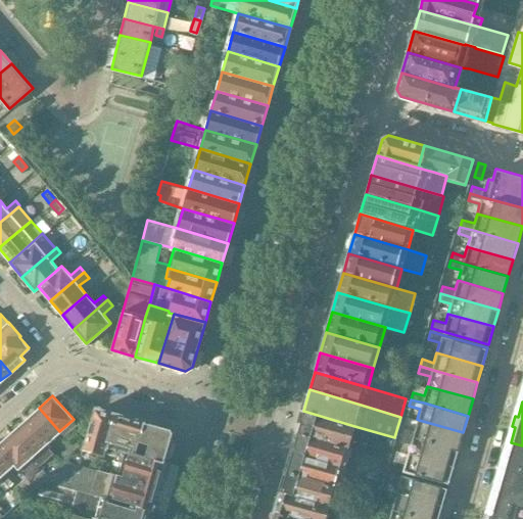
[(39,408),(26,419),(46,443),(59,431),(39,408)]
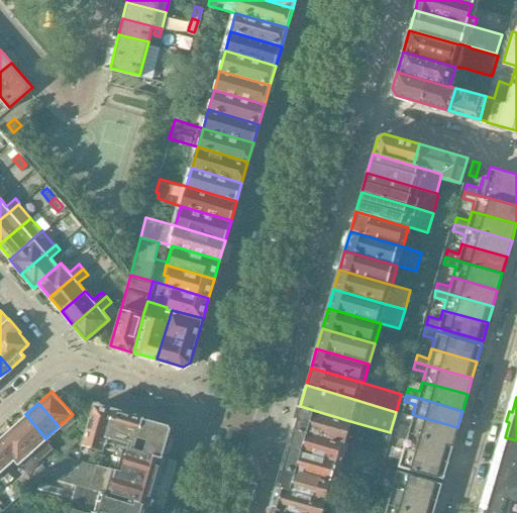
[(114,409),(94,404),(82,444),(103,449),(105,441),(114,409)]
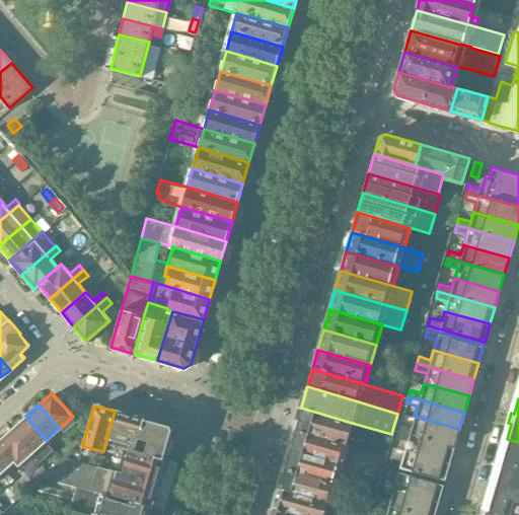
[(391,434),(352,423),(301,408),(295,429),(345,444),(348,445),(385,456),(391,434)]
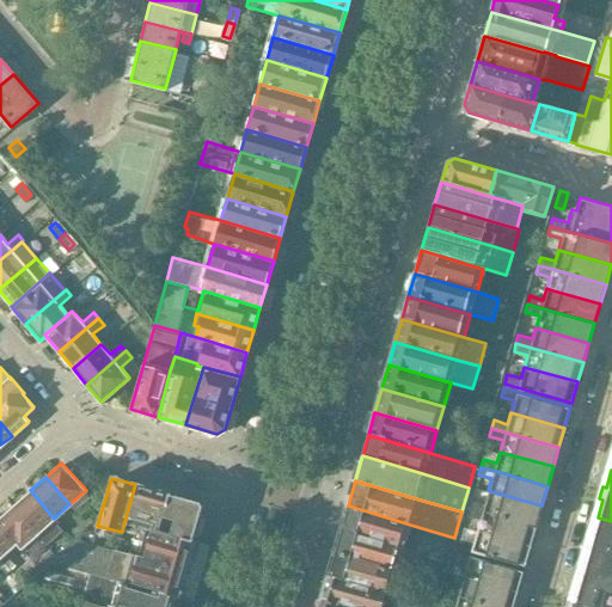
[(161,533),(172,495),(135,484),(124,522),(145,528),(161,533)]
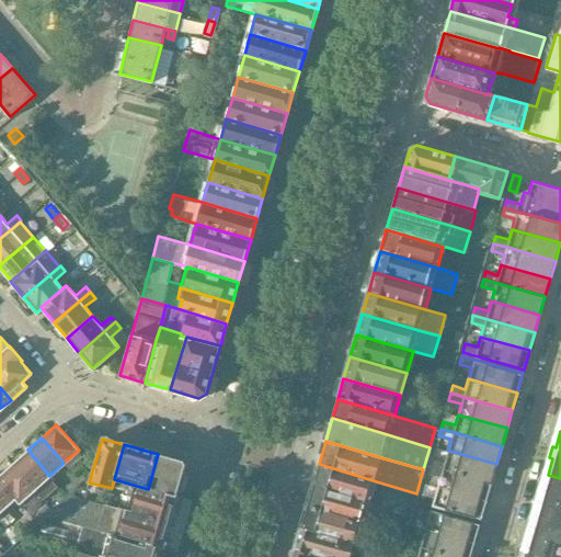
[(27,450),(12,463),(34,489),(43,498),(57,485),(49,476),(27,450)]
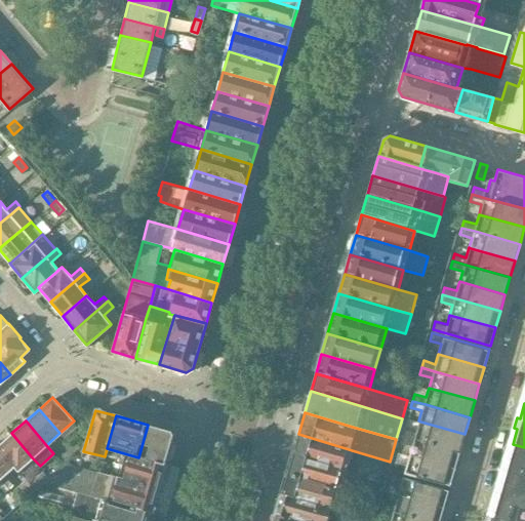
[(465,434),(420,422),(418,421),(416,431),(404,428),(402,434),(415,438),(459,450),(465,434)]
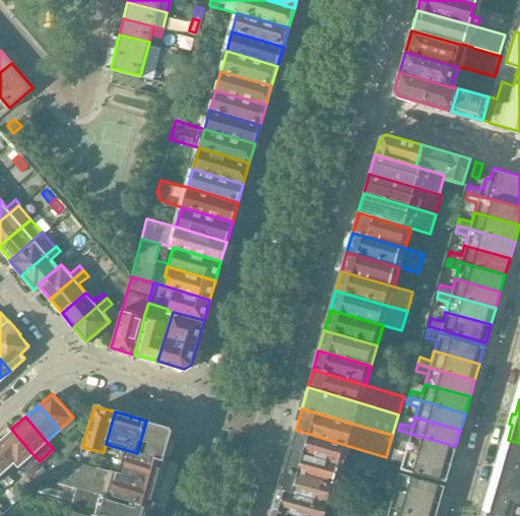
[(164,460),(171,434),(167,427),(146,421),(137,453),(164,460)]
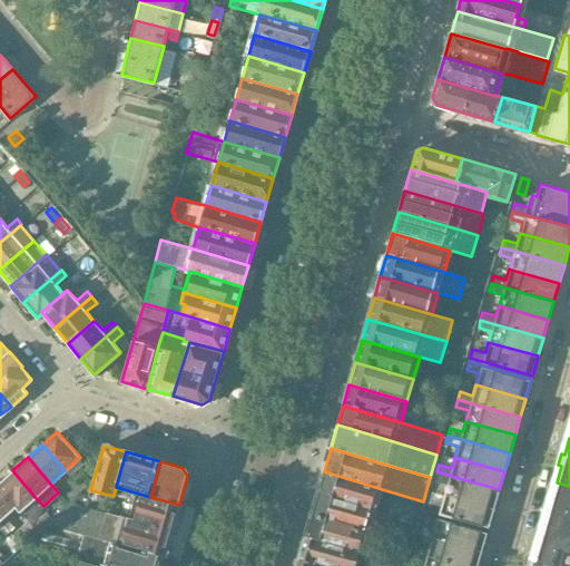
[(12,470),(0,481),(0,487),(16,506),(20,510),(35,497),(12,470)]
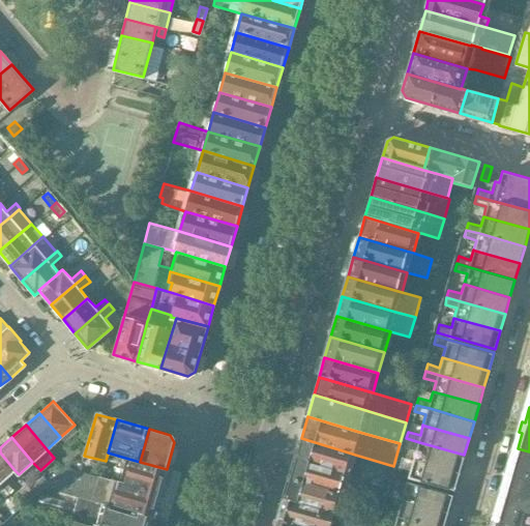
[(349,474),(355,455),(352,454),(301,438),(295,459),(349,474)]
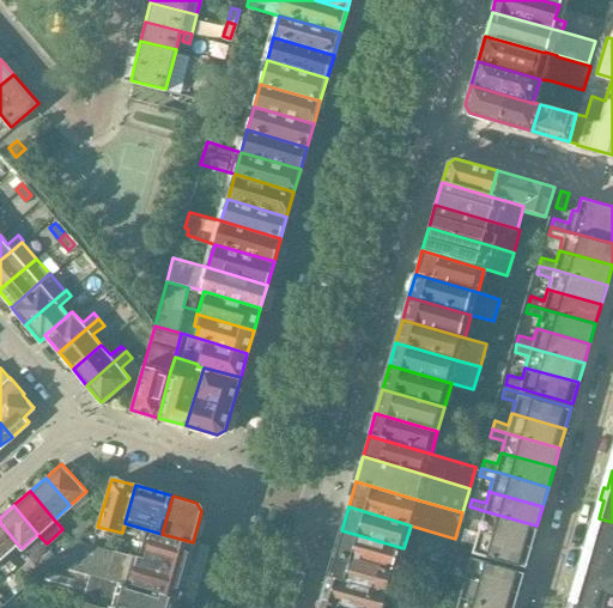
[(536,526),(485,511),(469,506),(467,515),(481,518),(478,530),(532,546),(536,526)]
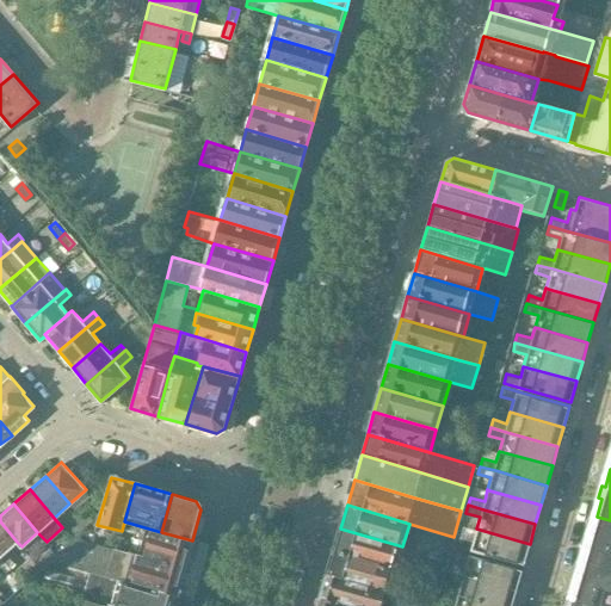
[(93,508),(82,518),(87,524),(98,514),(93,508)]
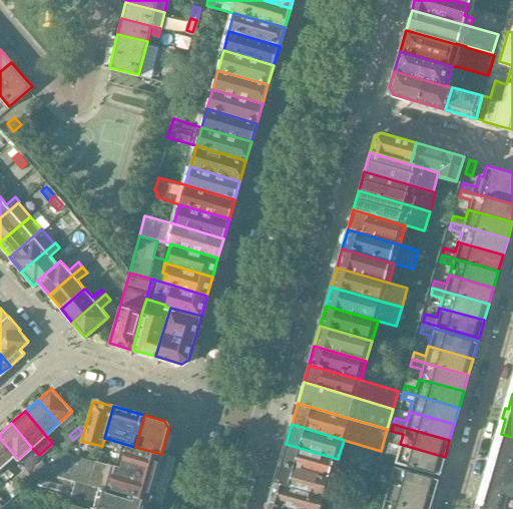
[(493,459),(489,475),(512,481),(512,437),(501,434),(496,450),(493,449),(491,458),(493,459)]
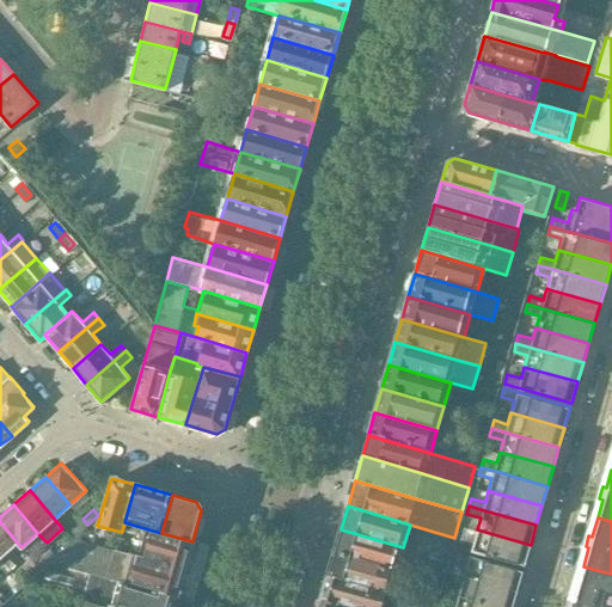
[(77,534),(87,525),(83,519),(72,528),(77,534)]
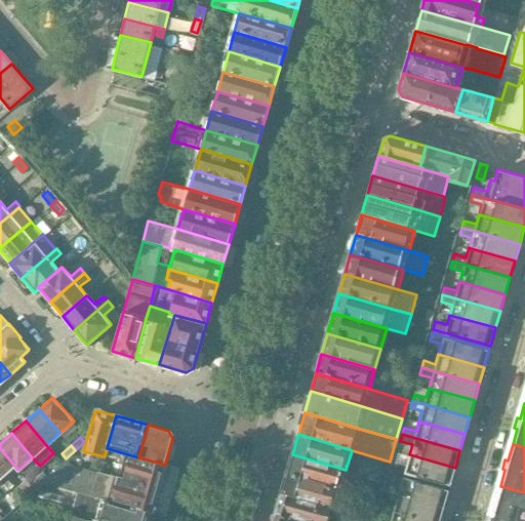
[(14,466),(0,448),(0,476),(9,487),(13,483),(5,474),(14,466)]
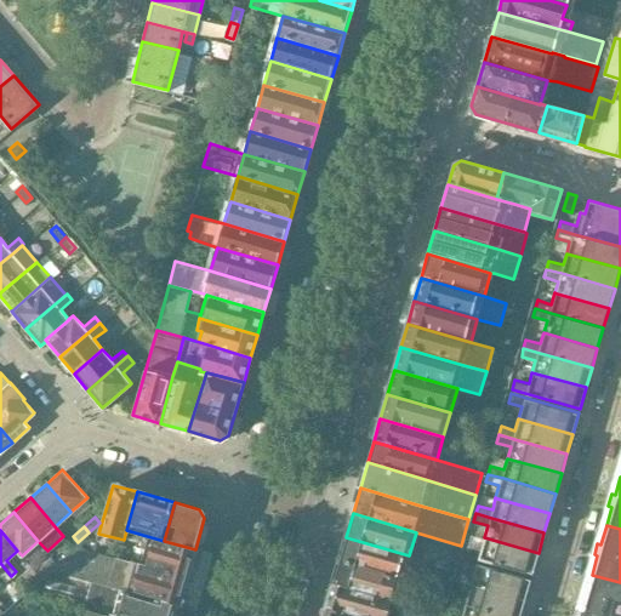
[(187,576),(195,549),(164,541),(147,536),(140,563),(146,564),(187,576)]
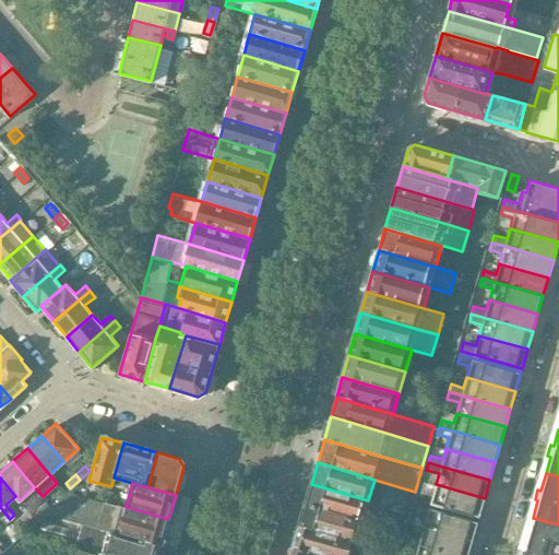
[(368,500),(311,484),(306,505),(363,521),(368,500)]
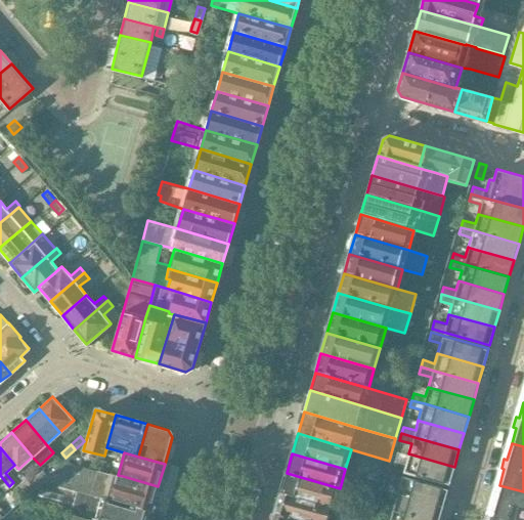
[(454,467),(408,453),(405,463),(394,460),(391,468),(449,484),(454,467)]
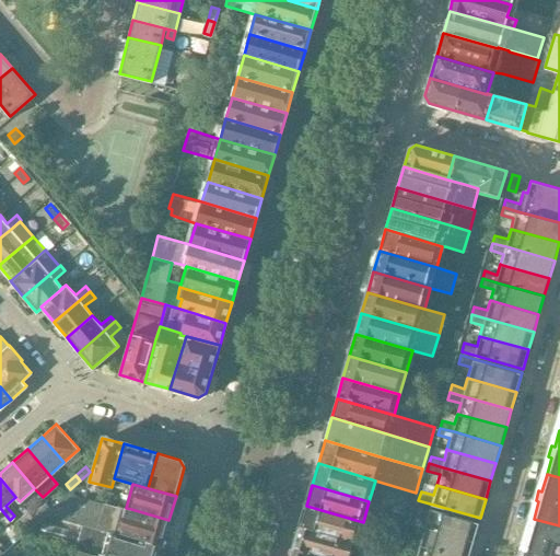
[(168,520),(131,509),(126,508),(114,505),(70,493),(47,513),(106,530),(118,533),(161,545),(168,520)]
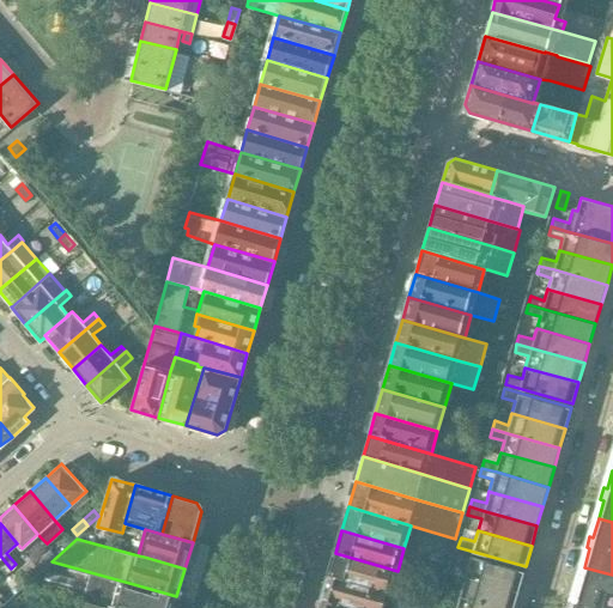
[(55,554),(50,548),(40,558),(44,564),(55,554)]
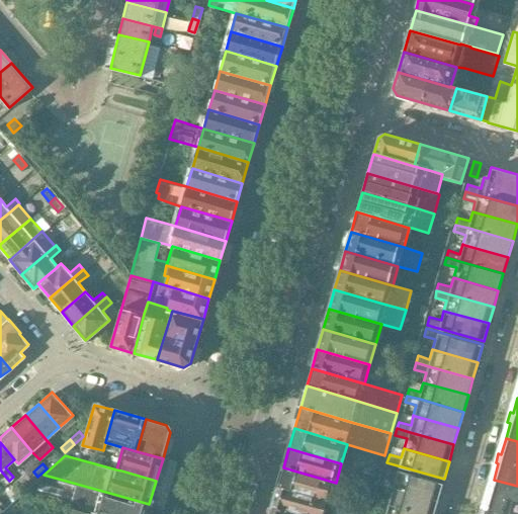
[(443,483),(399,469),(385,466),(383,474),(396,478),(393,487),(438,500),(443,483)]
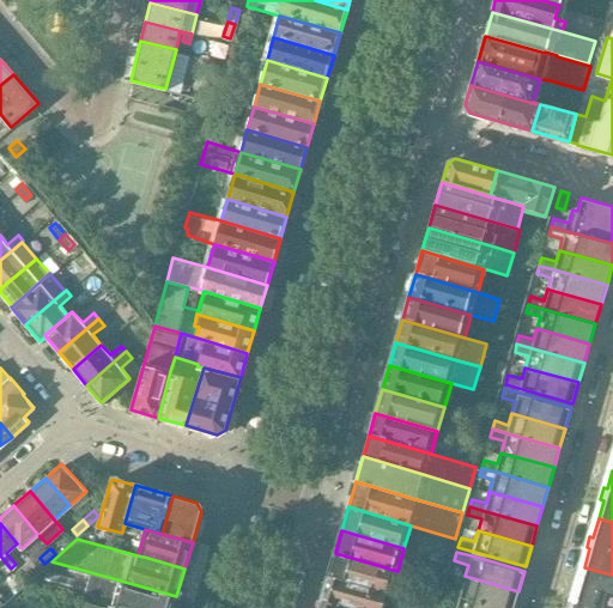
[(398,571),(335,553),(328,576),(386,593),(390,594),(398,571)]
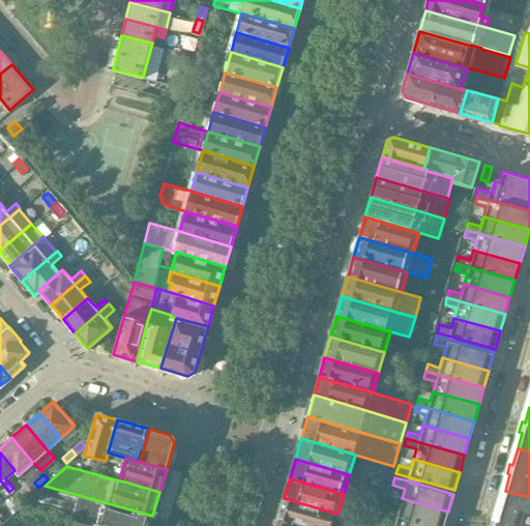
[(9,492),(0,480),(0,488),(5,495),(9,492)]
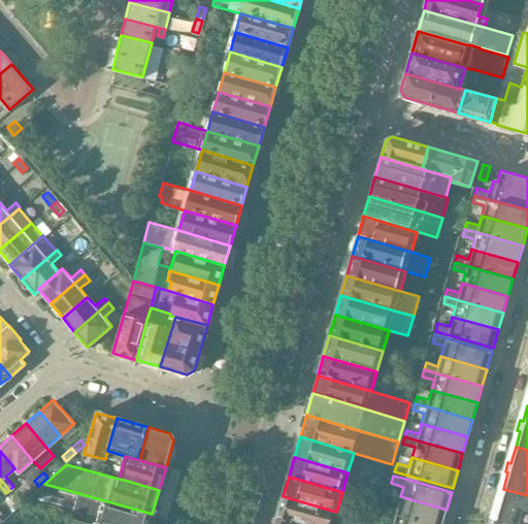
[(527,523),(527,495),(503,489),(499,504),(496,503),(493,514),(496,514),(493,523),(527,523)]
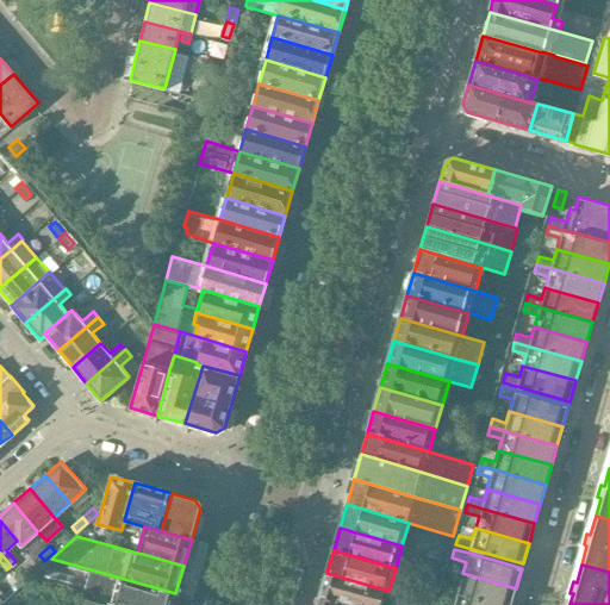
[(47,567),(43,580),(70,588),(74,574),(47,567)]
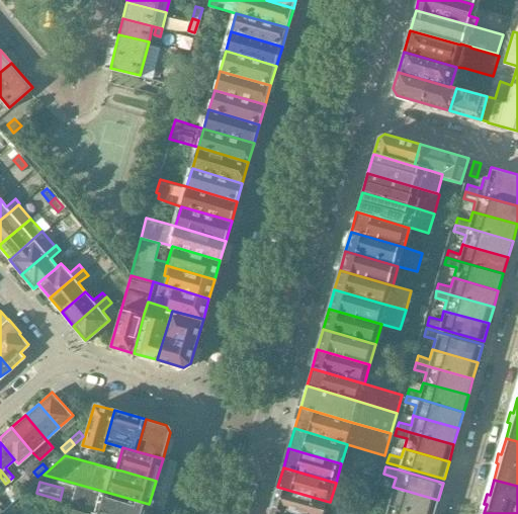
[(146,513),(149,504),(109,493),(98,490),(76,484),(70,507),(93,513),(94,512),(98,513),(146,513)]
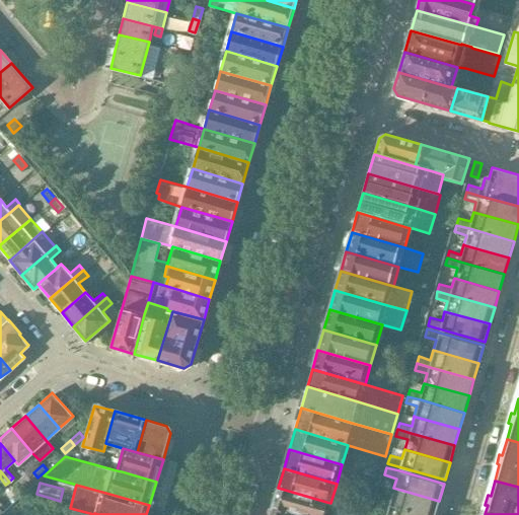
[(322,514),(326,502),(278,488),(273,507),(300,514),(322,514)]
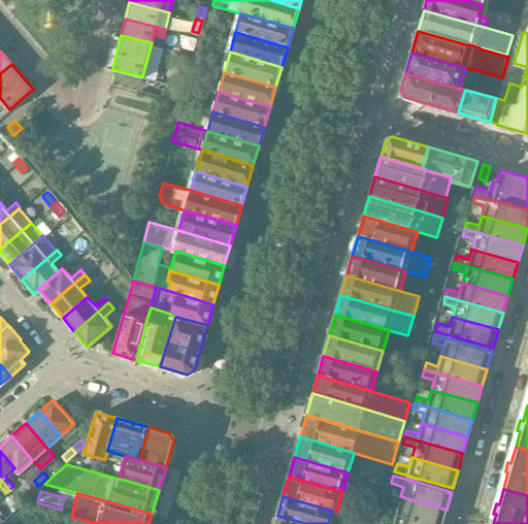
[(441,523),(447,510),(400,496),(397,506),(386,503),(384,510),(396,514),(432,523),(441,523)]
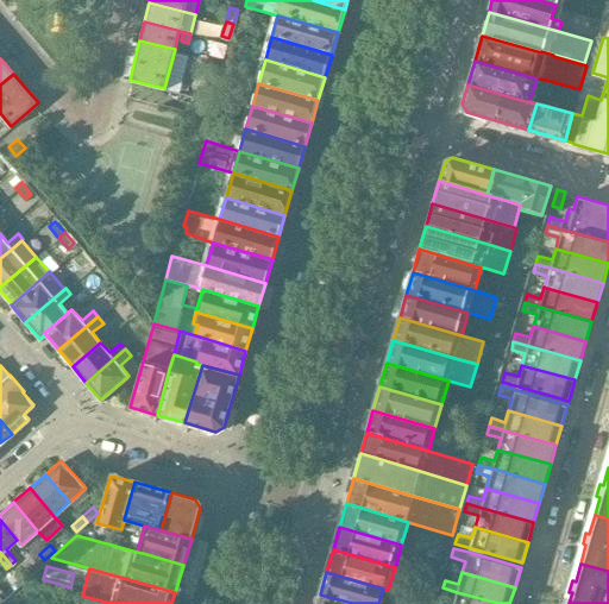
[(498,603),(457,592),(443,587),(440,596),(453,599),(452,603),(498,603)]
